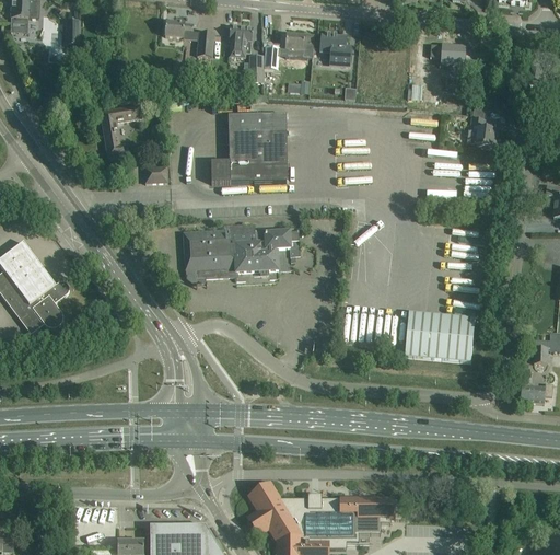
[(11,15),(11,21),(23,22),(23,30),(12,41),(26,54),(32,48),(37,53),(41,48),(35,44),(44,35),(30,22),(25,26),(26,22),(27,22),(27,15),(28,15),(38,15),(39,0),(12,0),(11,15)]
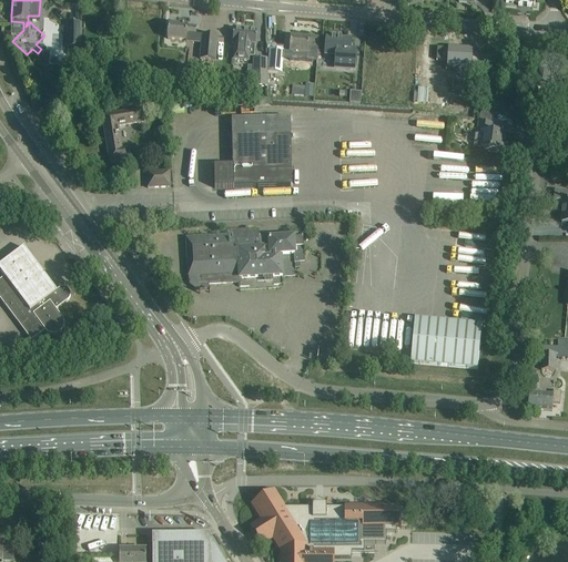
[(66,19),(66,43),(70,43),(71,51),(81,51),(81,43),(82,43),(82,19),(66,19)]
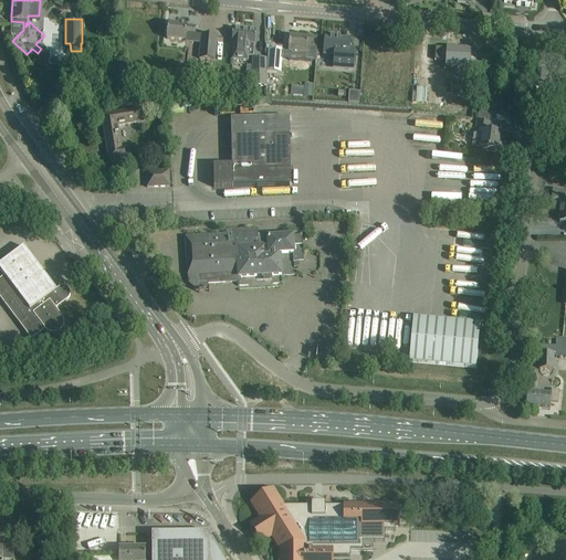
[(186,35),(186,29),(195,30),(196,21),(187,21),(187,20),(168,19),(167,34),(186,35)]
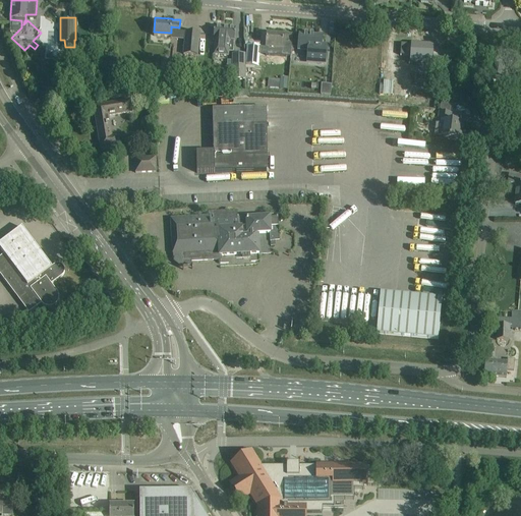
[(214,33),(214,34),(215,35),(214,51),(228,52),(229,48),(233,48),(233,44),(234,36),(234,35),(235,24),(215,22),(214,33)]
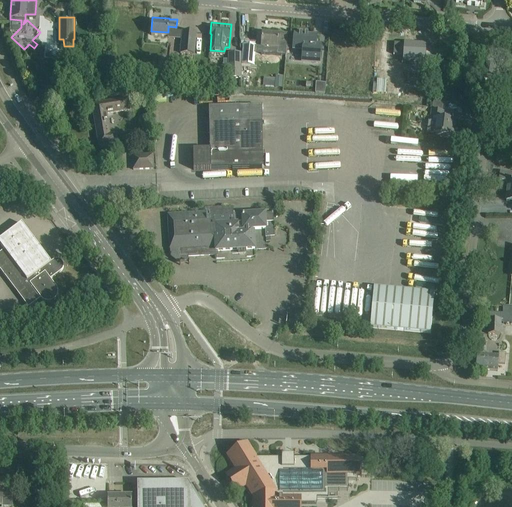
[(180,49),(194,51),(196,28),(182,27),(180,49)]
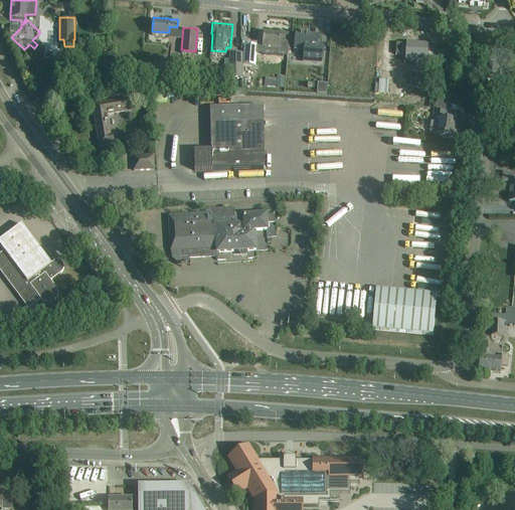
[(280,36),(288,36),(289,29),(281,28),(280,30),(264,29),(263,42),(279,44),(280,36)]
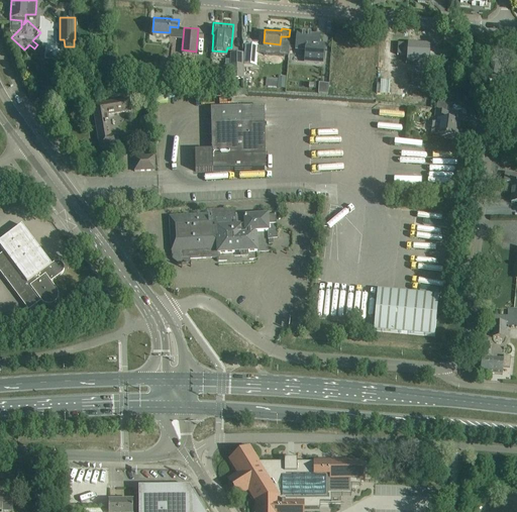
[(298,29),(297,40),(306,41),(305,57),(322,58),(323,45),(318,45),(319,31),(311,31),(311,29),(308,29),(308,30),(305,30),(305,29),(302,29),(302,30),(298,29)]
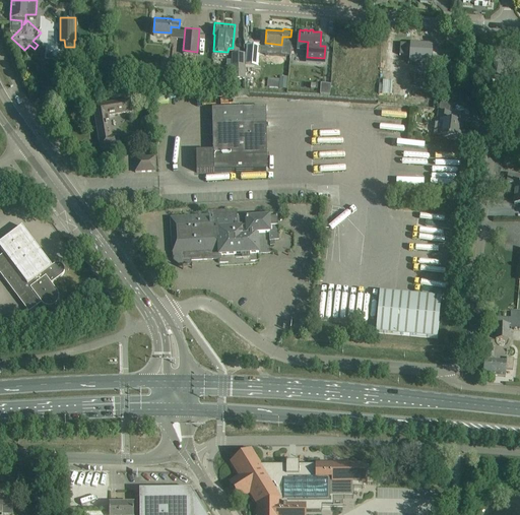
[(400,40),(399,51),(408,51),(408,58),(413,58),(413,60),(415,60),(415,58),(423,58),(421,66),(415,66),(414,75),(432,76),(432,67),(430,67),(431,56),(432,42),(415,41),(413,40),(413,42),(411,42),(411,40),(400,40)]
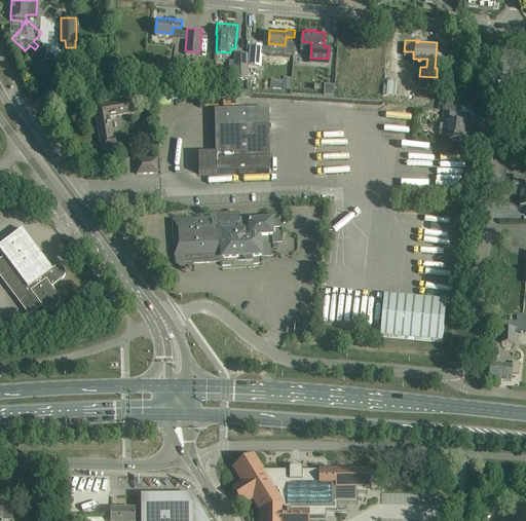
[(250,41),(248,61),(259,62),(261,42),(250,41)]
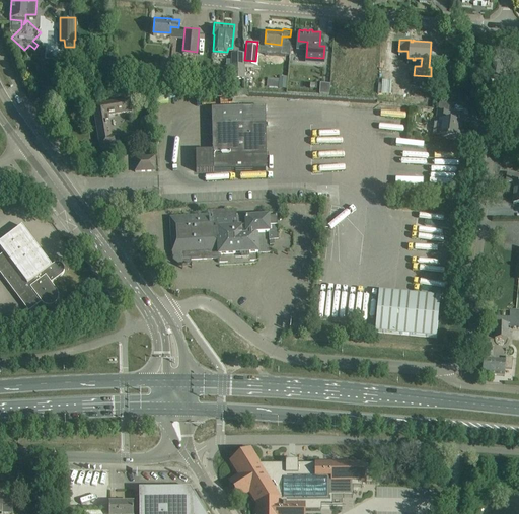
[(441,42),(440,53),(450,54),(451,43),(441,42)]
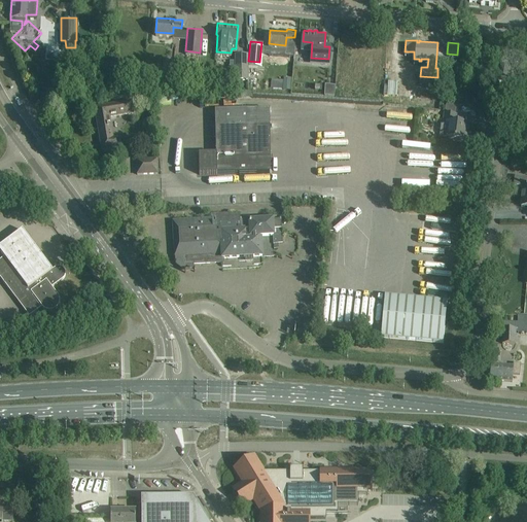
[(247,50),(235,50),(236,76),(247,75),(247,50)]
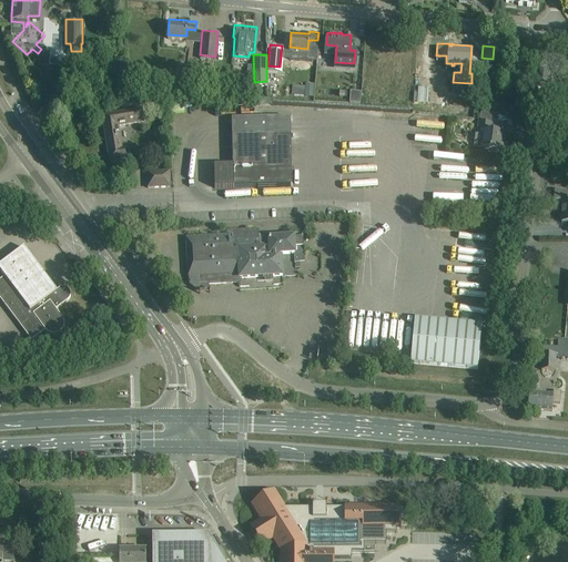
[(102,65),(101,55),(87,57),(87,65),(102,65)]
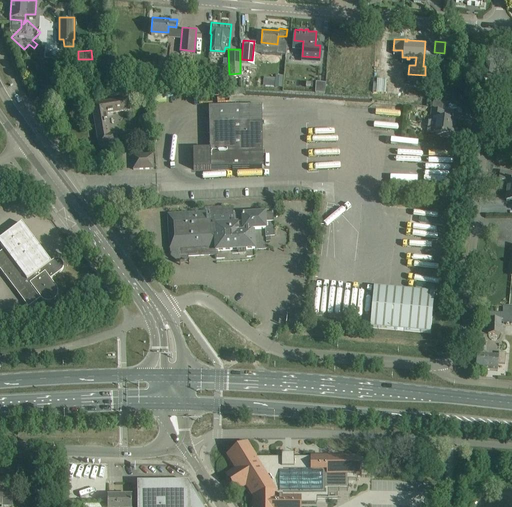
[(57,67),(57,72),(60,75),(59,80),(64,81),(73,81),(73,73),(68,73),(68,68),(65,65),(61,64),(57,67)]
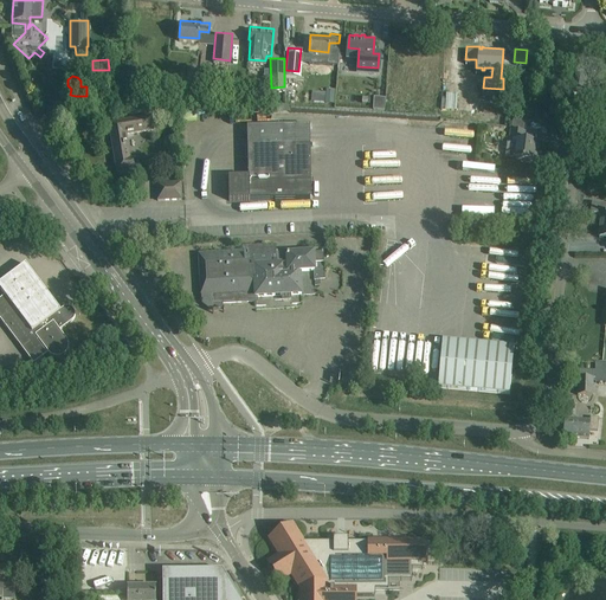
[(324,97),(324,98),(334,98),(335,89),(326,89),(324,97)]
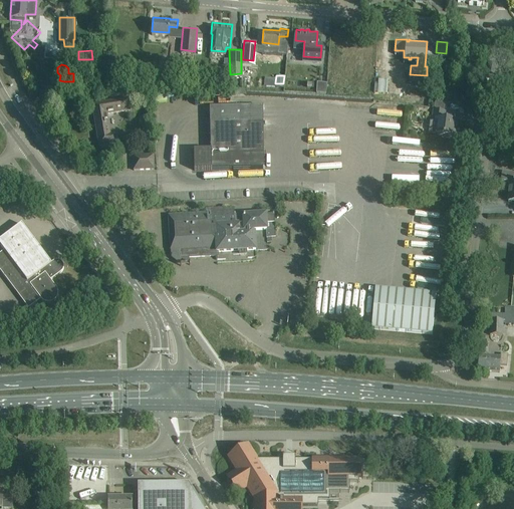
[(316,78),(316,88),(326,88),(326,79),(318,78),(316,78)]
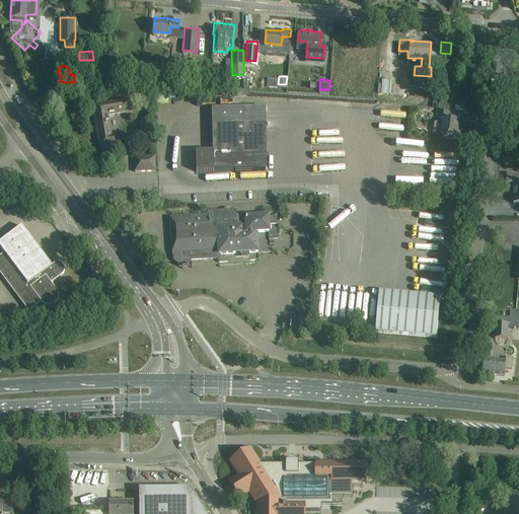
[(119,143),(118,133),(118,132),(107,132),(104,112),(133,107),(131,95),(93,102),(100,144),(119,143)]
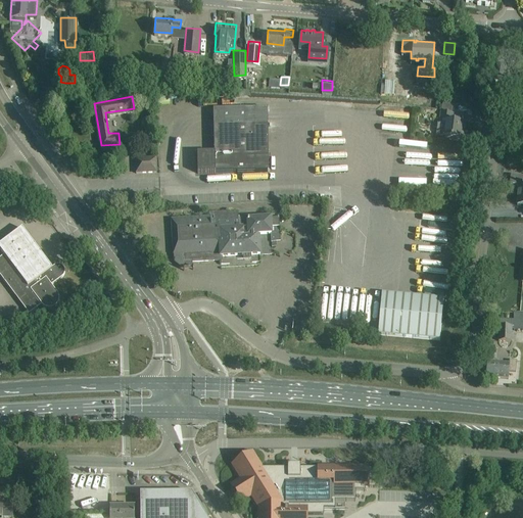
[(196,148),(197,168),(269,167),(268,105),(214,106),(215,148),(196,148)]
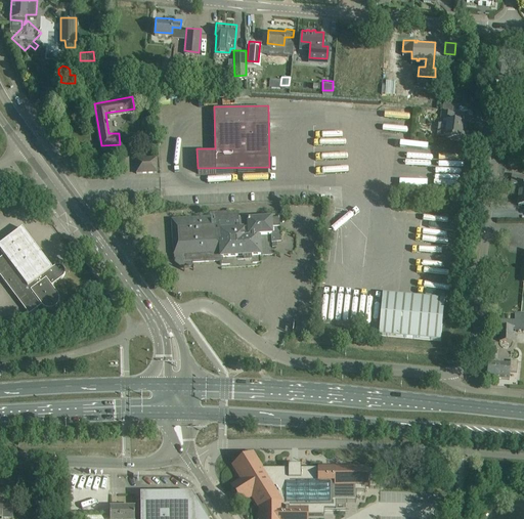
[(441,107),(438,132),(465,136),(466,130),(462,130),(463,119),(452,118),(453,110),(441,107)]
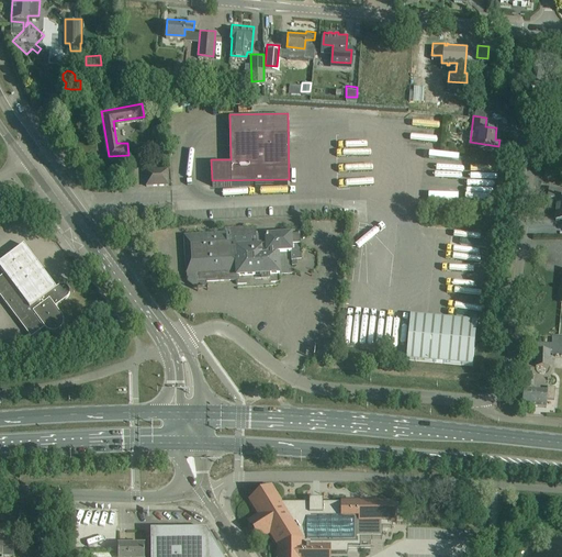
[(145,166),(146,181),(168,180),(168,165),(145,166)]
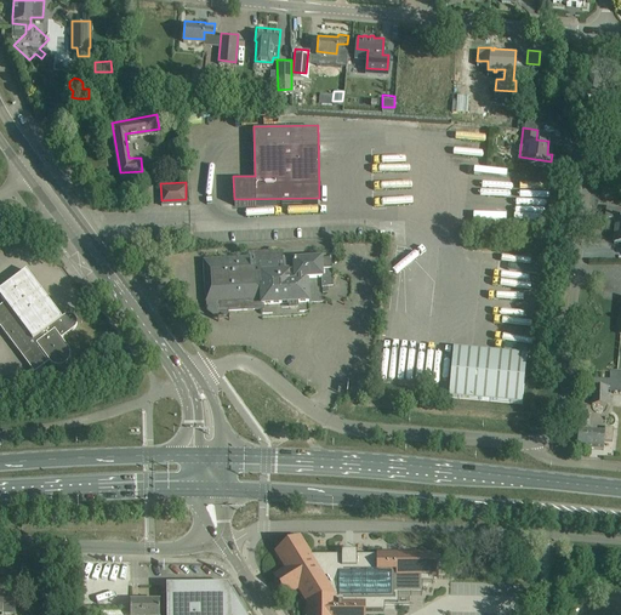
[(614,239),(620,239),(620,204),(607,203),(605,214),(616,215),(614,239)]
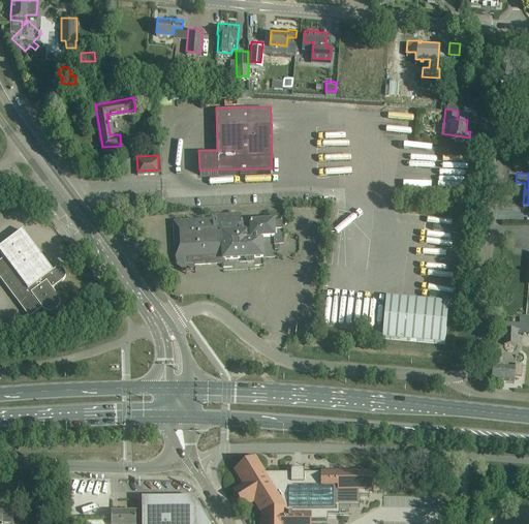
[(186,260),(223,258),(223,255),(276,252),(275,239),(283,239),(282,216),(250,218),(250,214),(238,214),(237,210),(212,211),(212,215),(194,216),(194,217),(174,218),(176,252),(186,252),(186,260)]
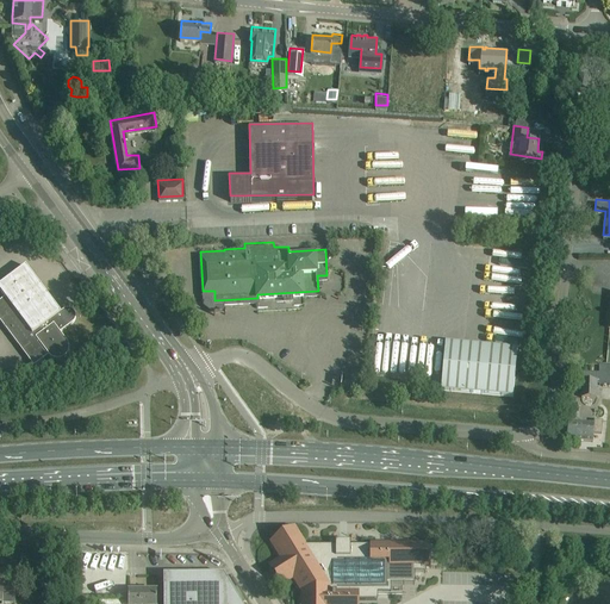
[(0,286),(4,293),(0,296),(0,316),(33,361),(48,350),(51,354),(55,355),(60,355),(62,354),(64,353),(67,349),(69,346),(68,341),(67,337),(60,328),(73,318),(75,316),(75,312),(75,309),(73,306),(69,304),(66,304),(63,305),(60,307),(26,261),(0,280),(0,286)]
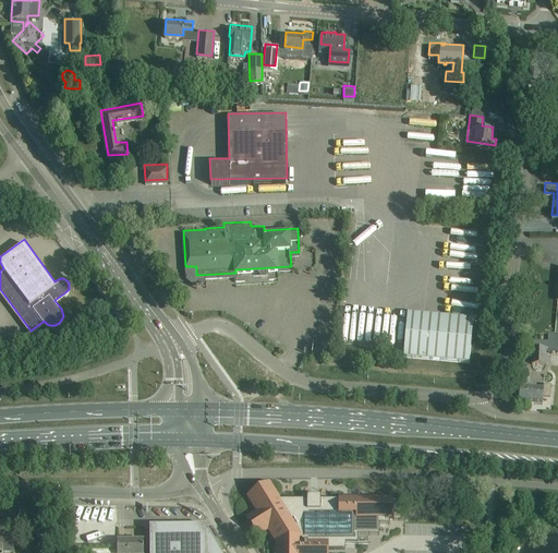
[(409,309),(405,353),(474,359),(477,314),(409,309)]
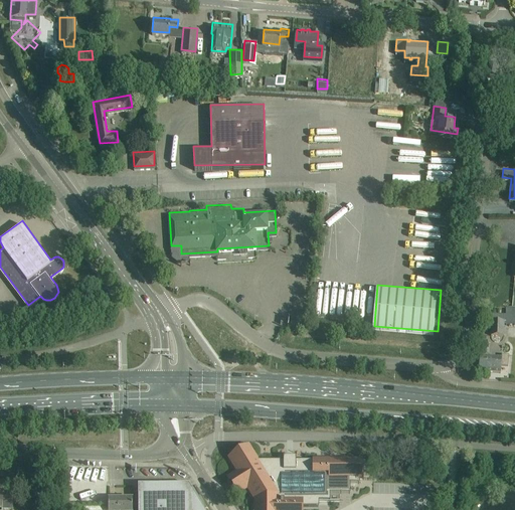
[(505,320),(514,320),(514,304),(506,304),(505,320)]
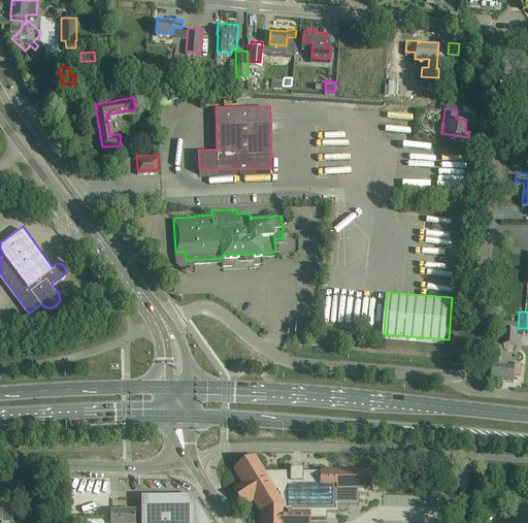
[(516,325),(503,325),(503,340),(516,340),(516,325)]
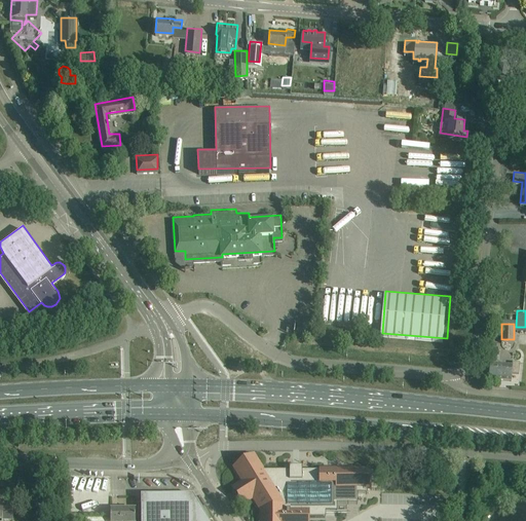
[(488,374),(511,377),(512,369),(519,370),(520,359),(512,359),(512,361),(490,359),(488,374)]
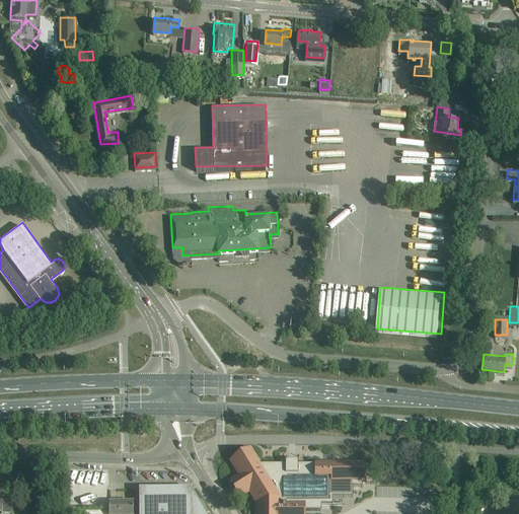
[(239,469),(229,474),(237,491),(247,486),(253,499),(253,513),(299,513),(299,506),(315,506),(315,501),(338,501),(338,493),(349,494),(350,484),(360,484),(360,479),(362,479),(363,460),(258,459),(251,445),(232,455),(239,469)]
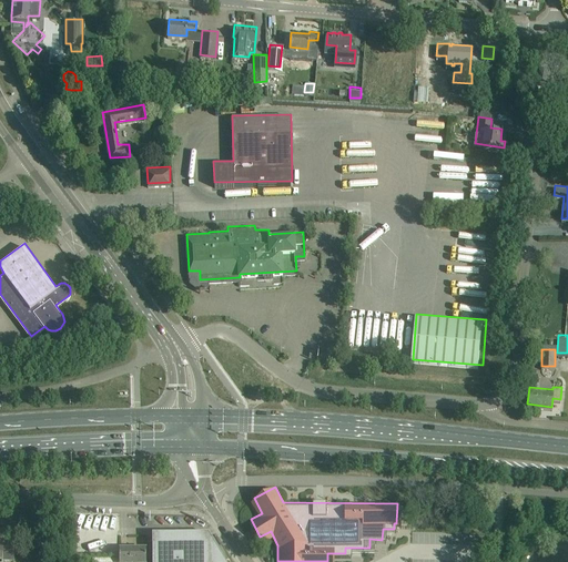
[(0,561),(1,561),(2,558),(13,558),(14,541),(0,540),(0,561)]
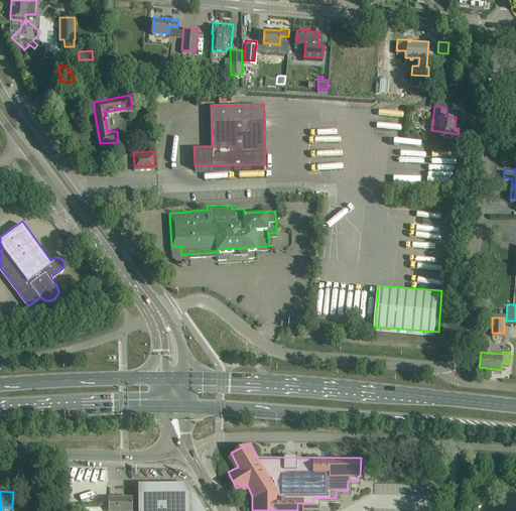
[(138,493),(138,501),(138,510),(189,510),(189,492),(138,493)]
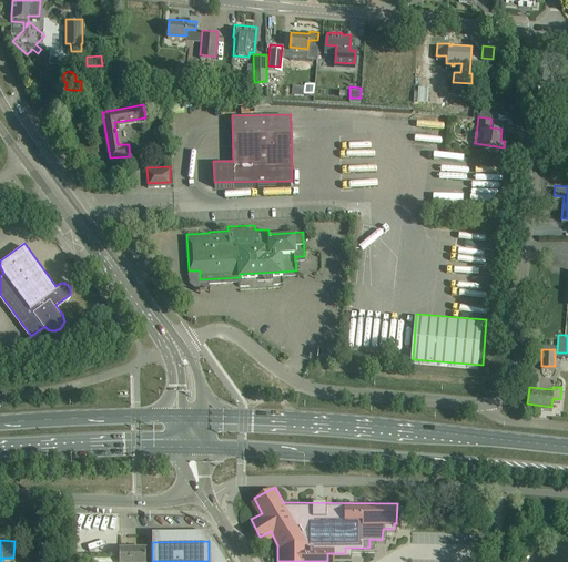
[(101,561),(145,561),(146,561),(145,544),(119,545),(120,561),(101,561)]
